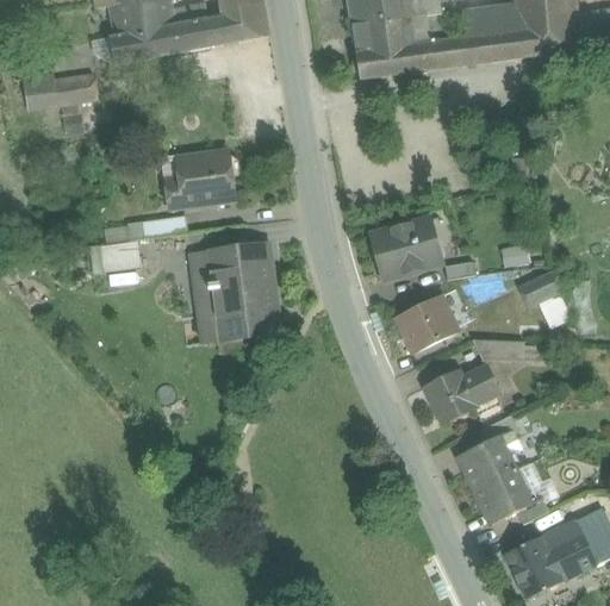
[(131,0),(109,4),(110,6),(116,36),(175,24),(170,0),(131,0)]
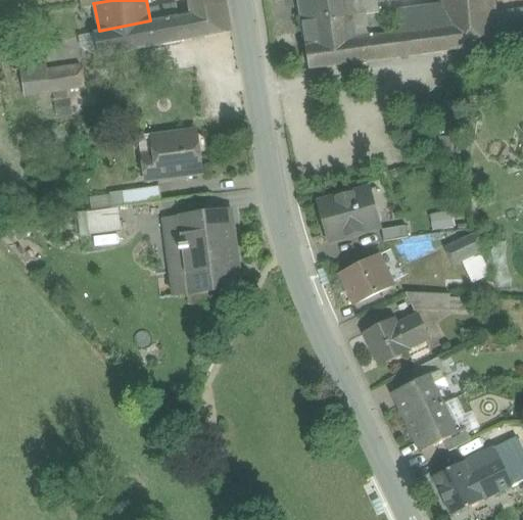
[(199,0),(201,12),(228,10),(226,0),(199,0)]
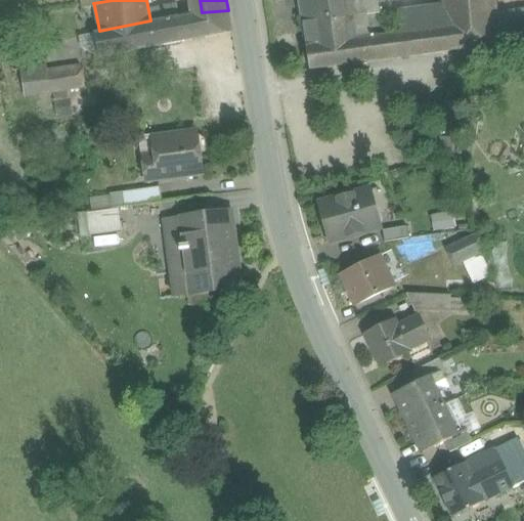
[(298,0),(301,20),(325,17),(326,22),(346,18),(345,14),(379,10),(377,0),(298,0)]
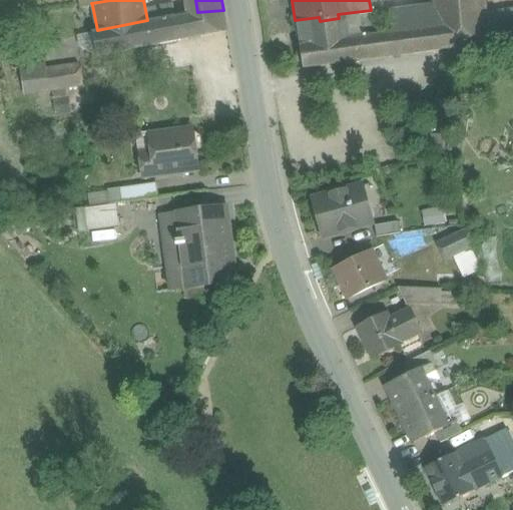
[(434,0),(435,3),(437,25),(440,48),(488,42),(486,11),(484,0),(434,0)]
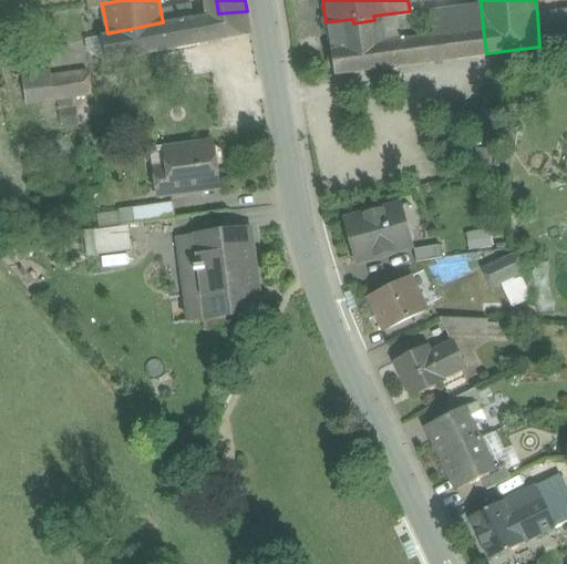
[(421,11),(423,36),(483,28),(481,3),(421,11)]
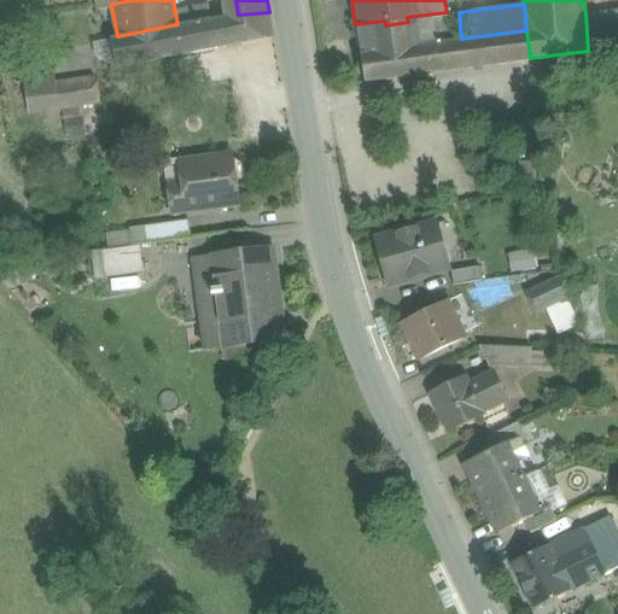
[(238,15),(208,21),(213,47),(273,36),(269,12),(238,15)]
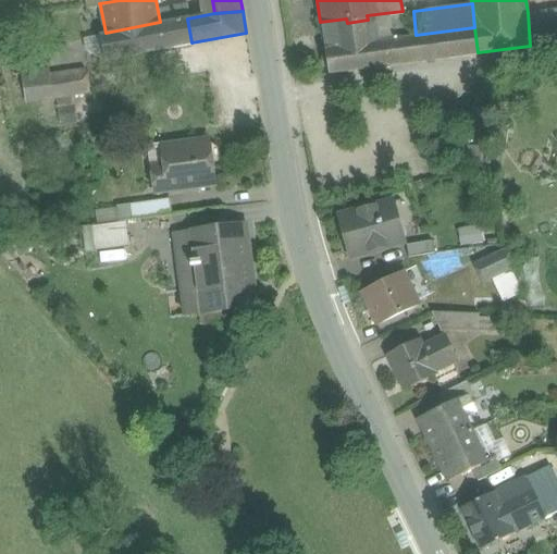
[(403,11),(367,15),(368,20),(347,23),(346,19),(320,22),(329,72),(470,53),(478,52),(474,27),(416,35),(406,36),(403,11)]
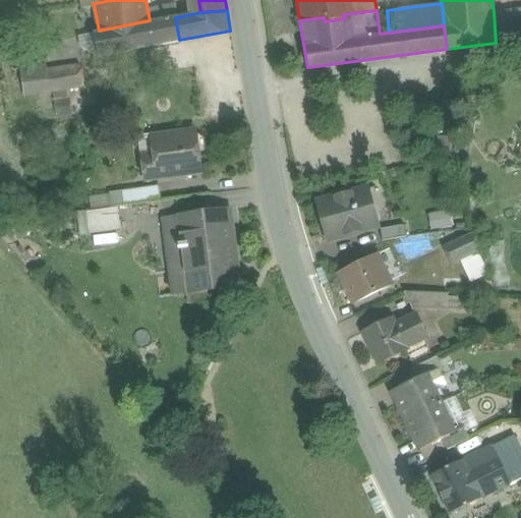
[(99,31),(94,32),(99,55),(179,40),(175,17),(175,16),(150,20),(99,31)]
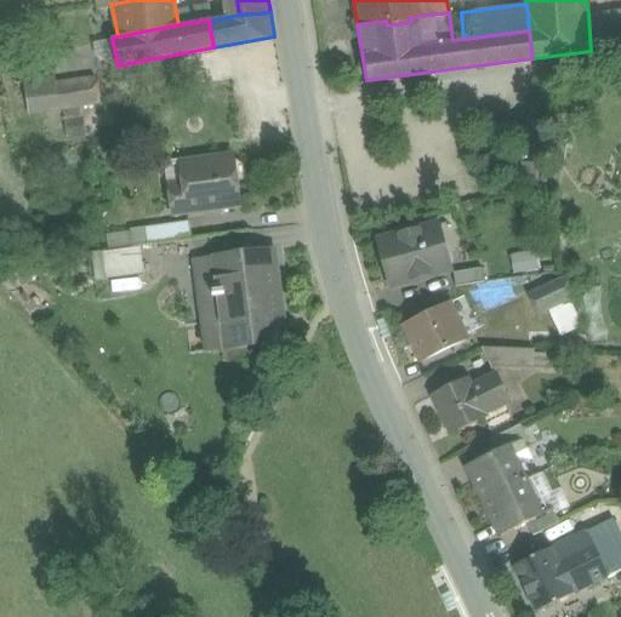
[(96,56),(118,66),(112,38),(93,41),(96,56)]
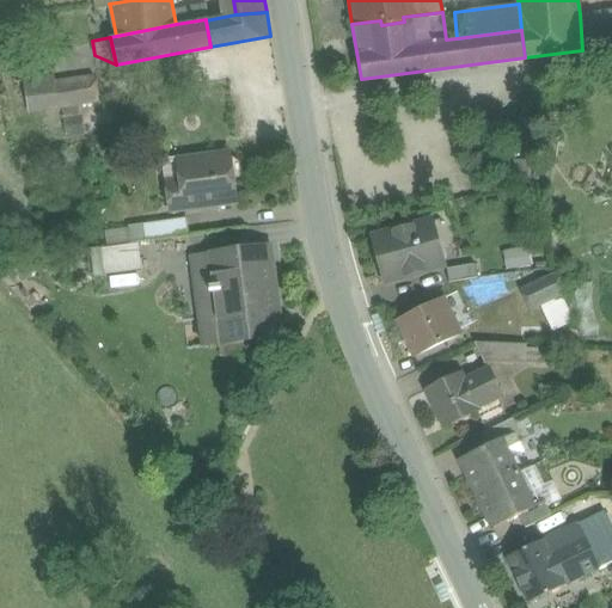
[(53,75),(26,79),(31,110),(98,99),(95,74),(54,81),(53,75)]
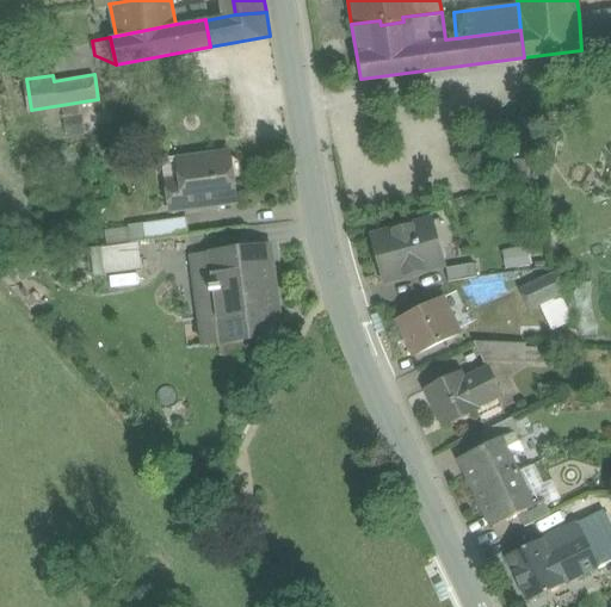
[(229,153),(179,160),(181,181),(167,183),(171,208),(173,208),(235,199),(232,175),(235,175),(240,168),(239,161),(233,156),(229,156),(229,153)]
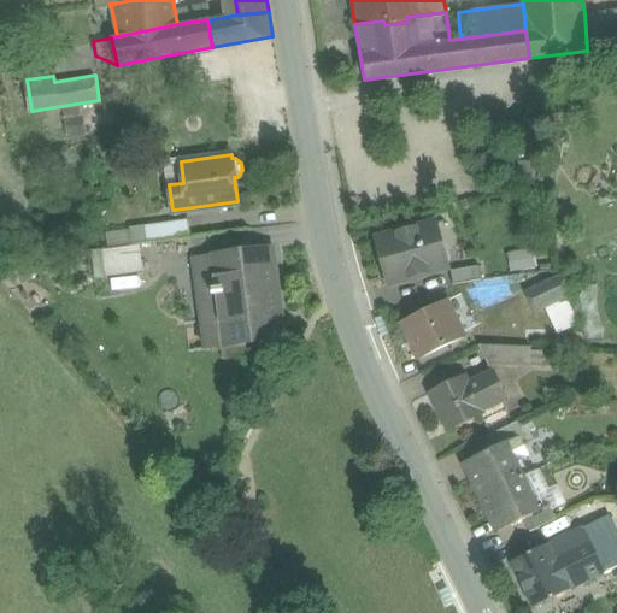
[(188,218),(145,224),(147,241),(191,235),(188,218)]
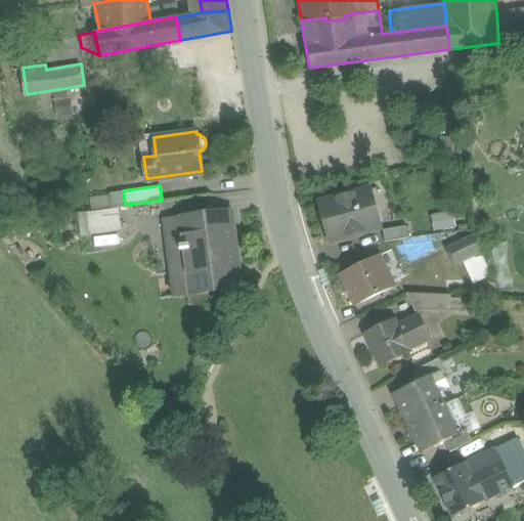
[(364,189),(320,202),(331,239),(376,226),(375,225),(379,219),(377,214),(372,211),(370,211),(364,189)]
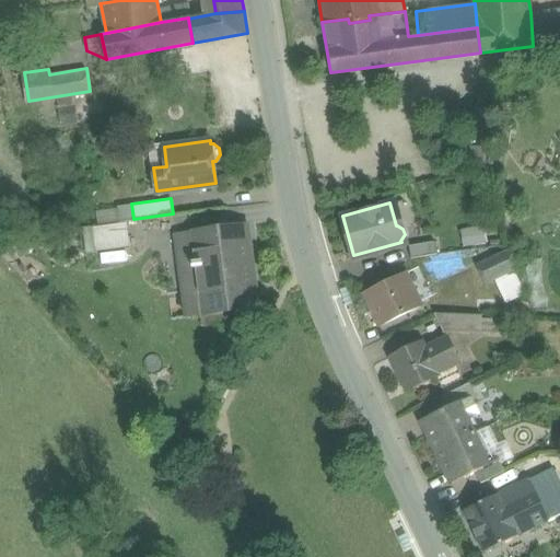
[(131,204),(118,206),(120,221),(133,219),(131,204)]
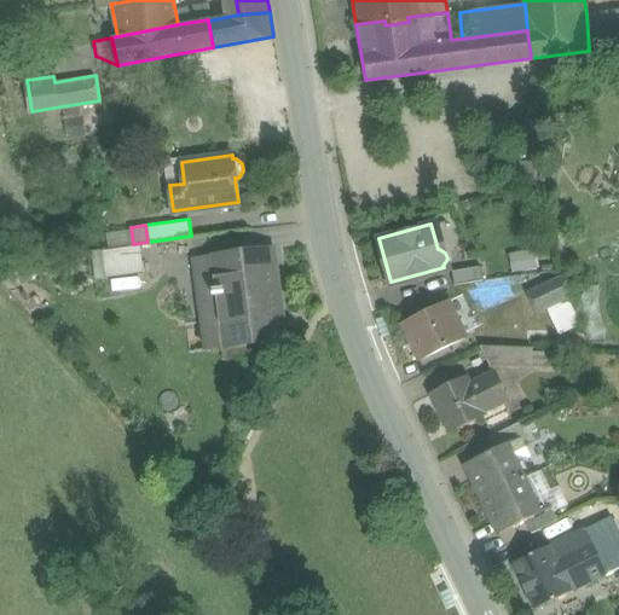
[(212,233),(189,237),(191,254),(214,250),(212,233)]
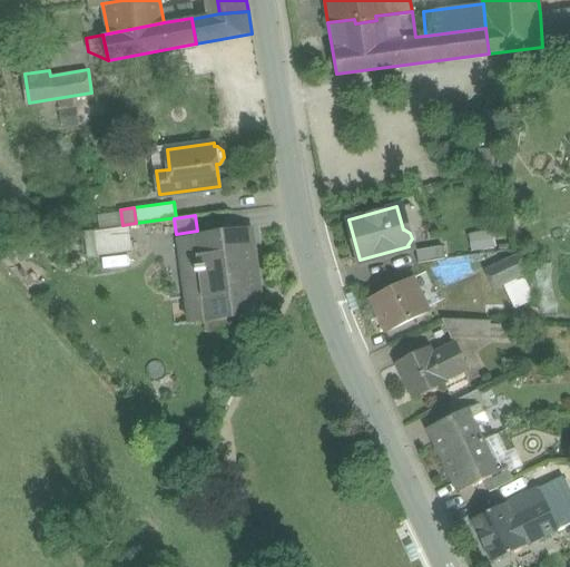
[(485,223),(470,227),(474,243),(490,238),(485,223)]
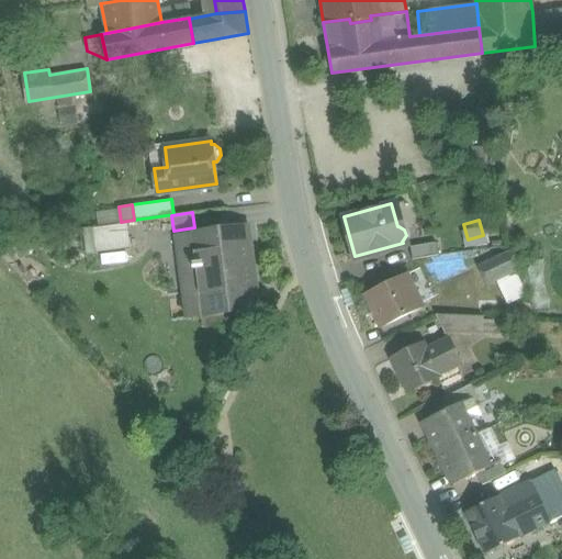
[(82,228),(85,252),(128,246),(125,223),(82,228)]
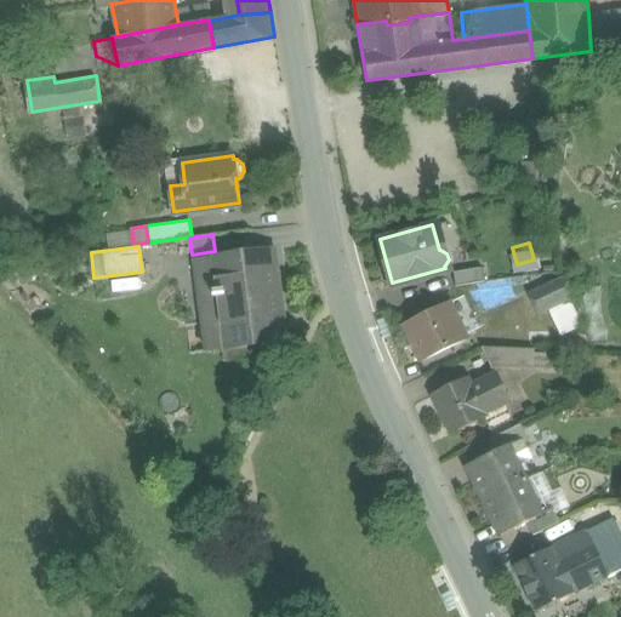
[(272,249),(211,256),(223,348),(255,343),(284,340),(272,249)]
